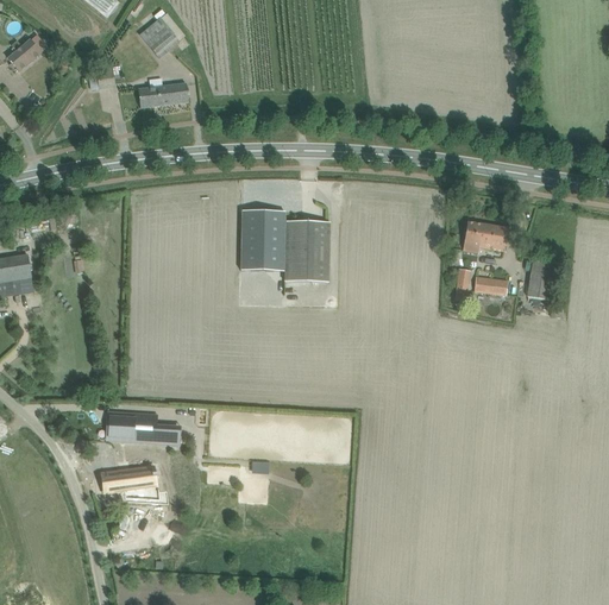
[(93,0),(111,12),(118,0),(93,0)]
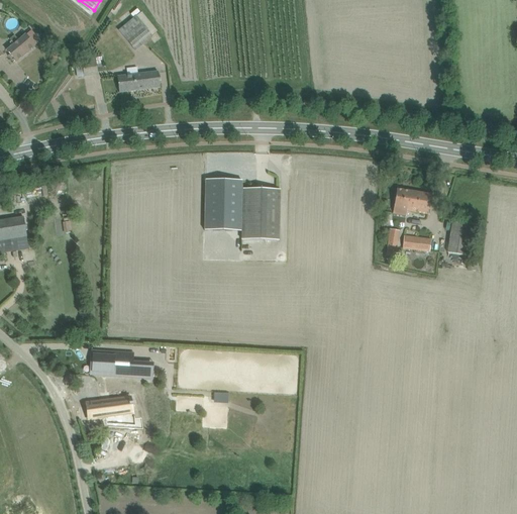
[(124,35),(134,48),(152,34),(136,15),(119,28),(124,35)]
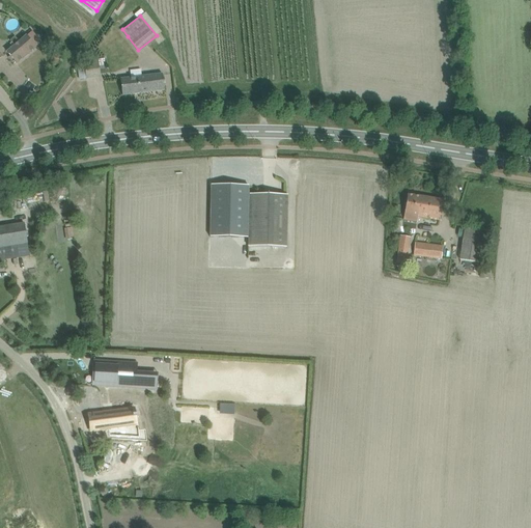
[(10,54),(9,55),(8,54),(8,55),(14,61),(15,61),(15,60),(16,59),(17,61),(35,45),(25,32),(19,38),(15,33),(9,37),(15,44),(7,50),(10,54)]
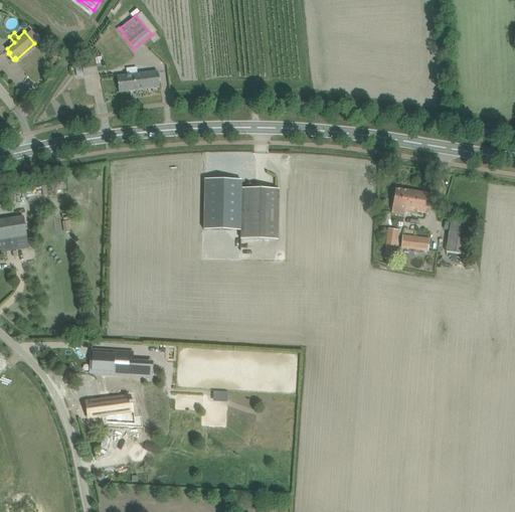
[(51,49),(49,57),(57,59),(59,51),(51,49)]
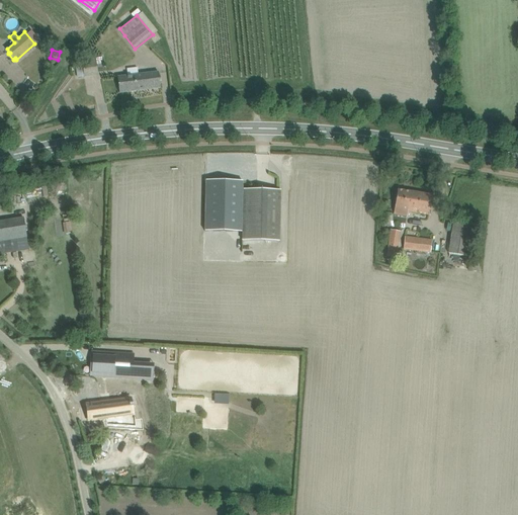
[(117,75),(119,90),(160,85),(158,70),(117,75)]
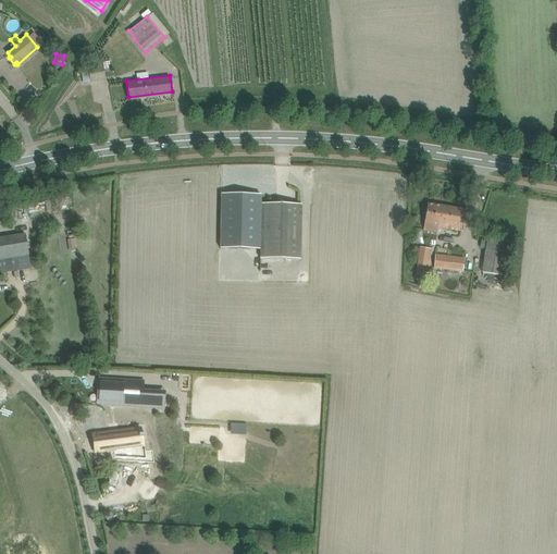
[(260,256),(300,257),(301,201),(261,201),(260,256)]
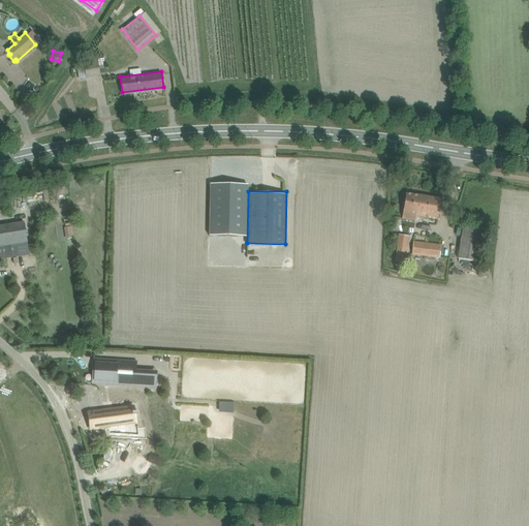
[(402,216),(415,218),(416,213),(437,217),(441,197),(406,191),(402,216)]
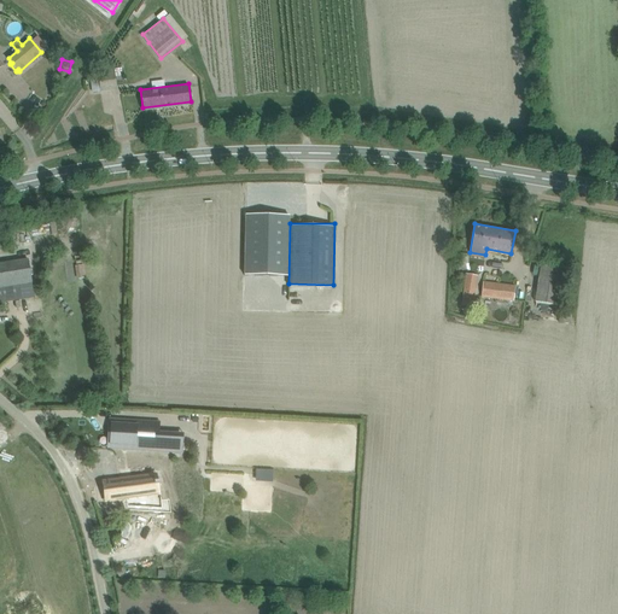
[(0,304),(0,299),(34,294),(28,257),(0,261),(0,309),(0,304)]
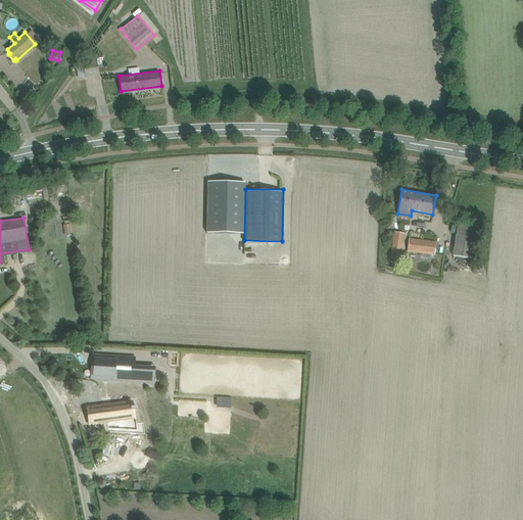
[(62,223),(64,234),(72,233),(69,222),(62,223)]
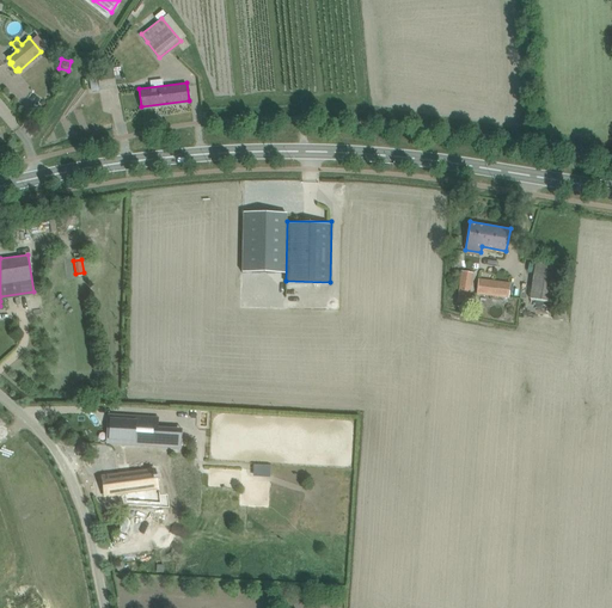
[(528,296),(555,301),(561,265),(534,260),(528,296)]
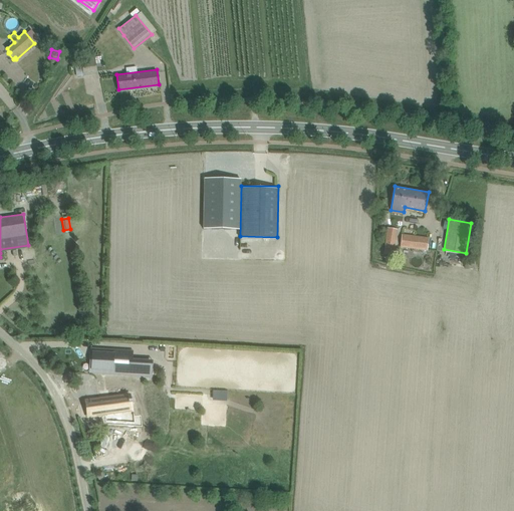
[(381,251),(393,253),(397,227),(386,226),(381,251)]
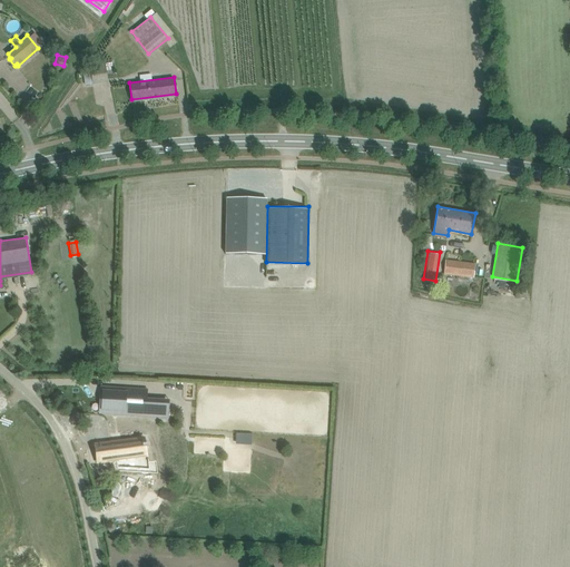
[(443,272),(462,274),(473,275),(474,261),(469,261),(469,258),(463,257),(463,260),(445,257),(443,272)]
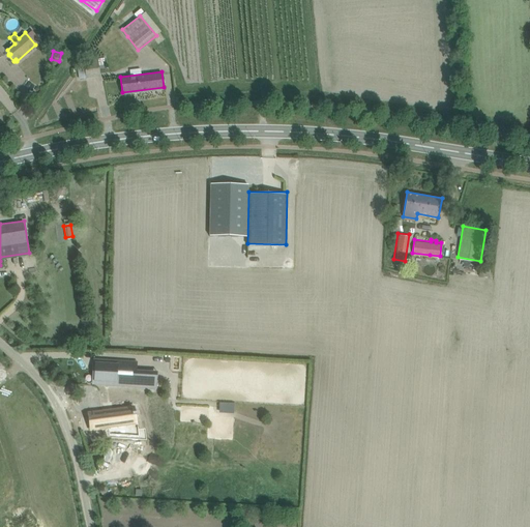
[(480,267),(479,274),(488,275),(489,268),(480,267)]
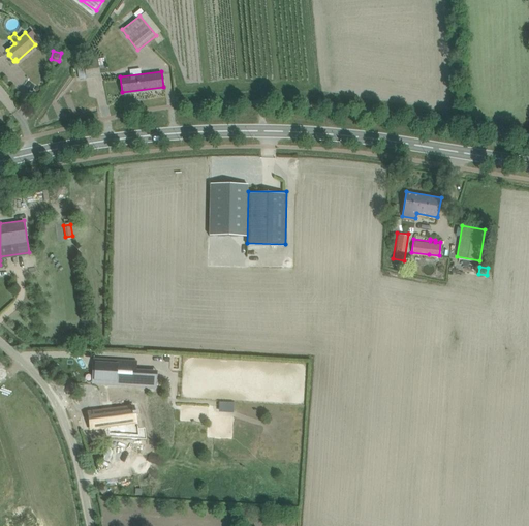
[(95,359),(93,379),(154,383),(154,374),(133,373),(134,361),(116,359),(116,360),(95,359)]
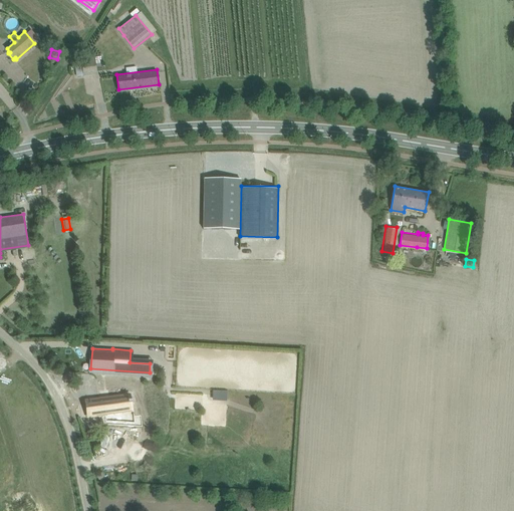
[(214,387),(214,397),(228,397),(228,388),(214,387)]
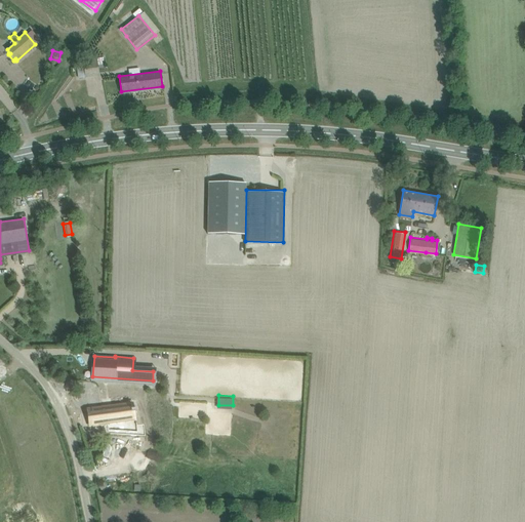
[(126,401),(86,408),(88,422),(129,414),(126,401)]
